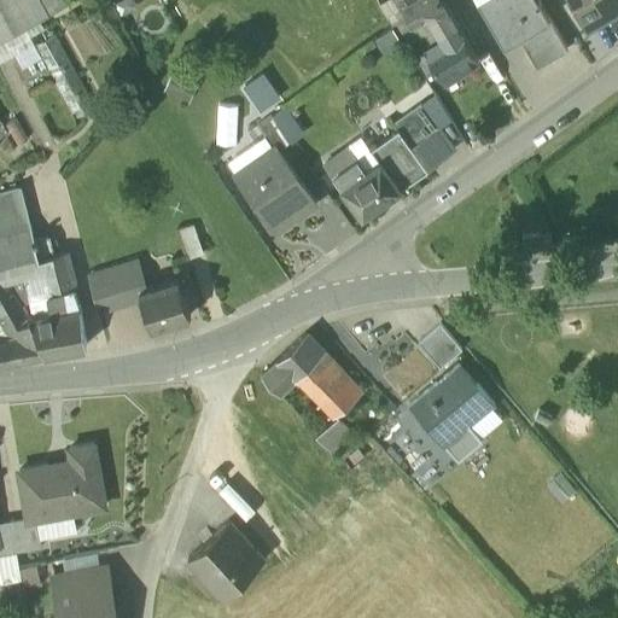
[(30,0),(0,0),(0,36),(40,17),(30,0)]
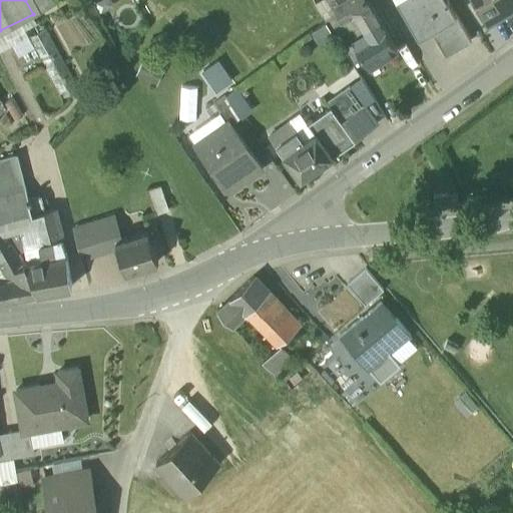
[(344,0),(341,2),(333,7),(342,22),(356,14),(370,5),(366,0),(344,0)]
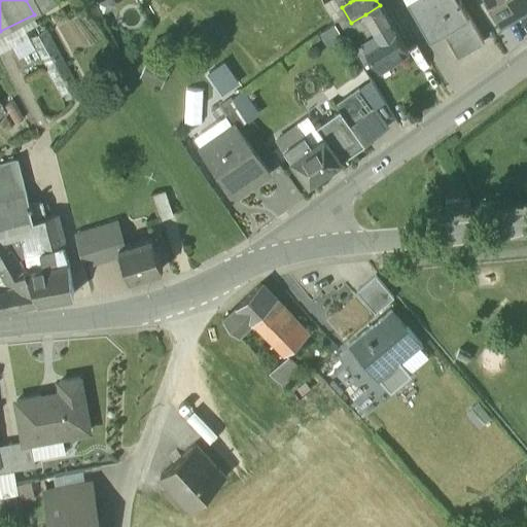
[(442,34),(421,0),(407,0),(406,1),(429,41),(442,34)]
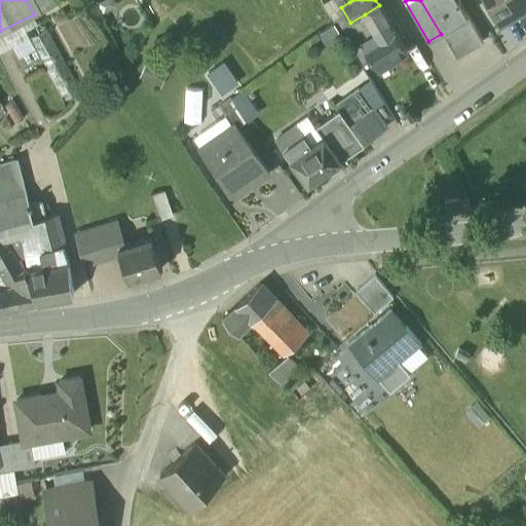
[(482,44),(455,0),(420,0),(441,34),(456,60),(482,44)]
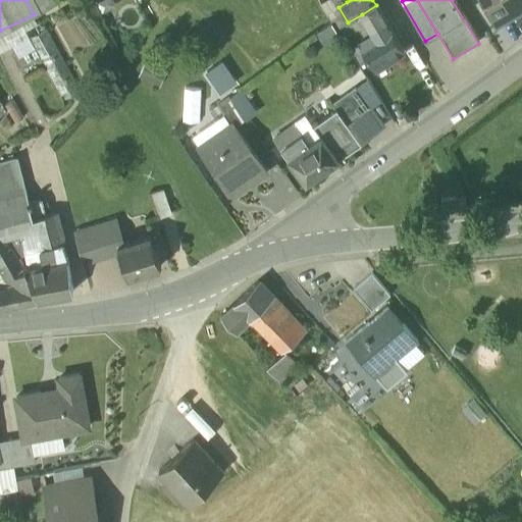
[(521,0),(483,0),(497,22),(521,8),(521,0)]
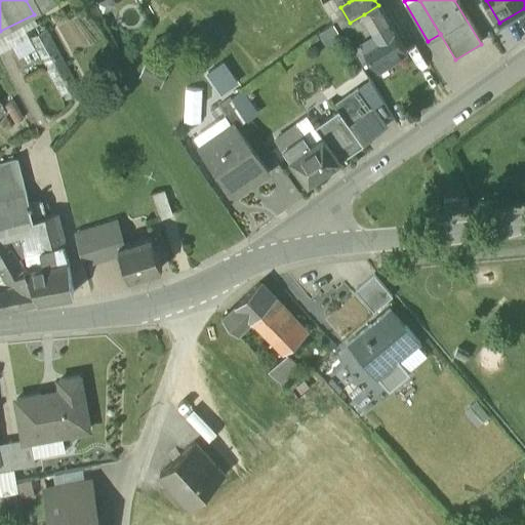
[(378,5),(364,14),(374,32),(389,24),(378,5)]
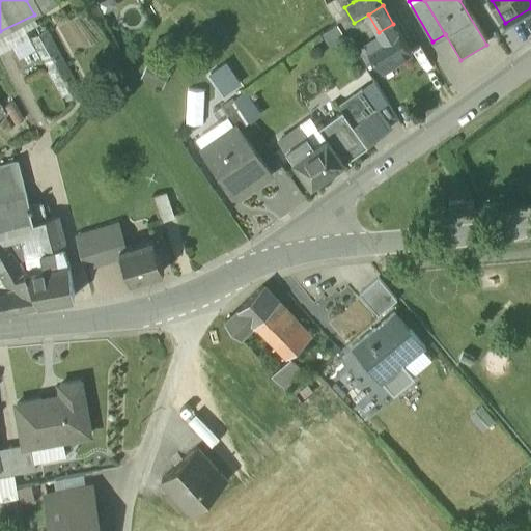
[(410,53),(393,24),(379,32),(359,44),(370,62),(375,59),(382,70),(410,53)]
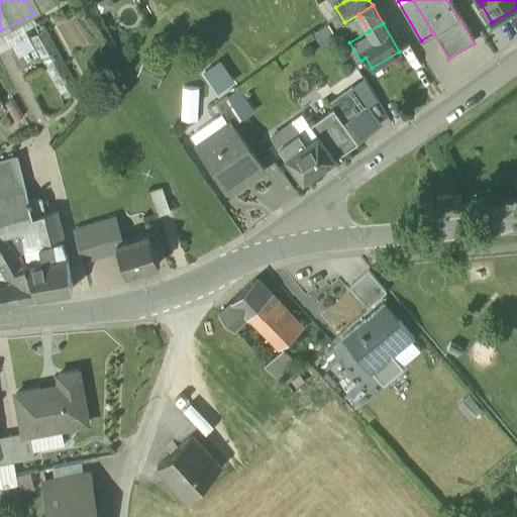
[(77,89),(46,31),(30,40),(61,98),(77,89)]
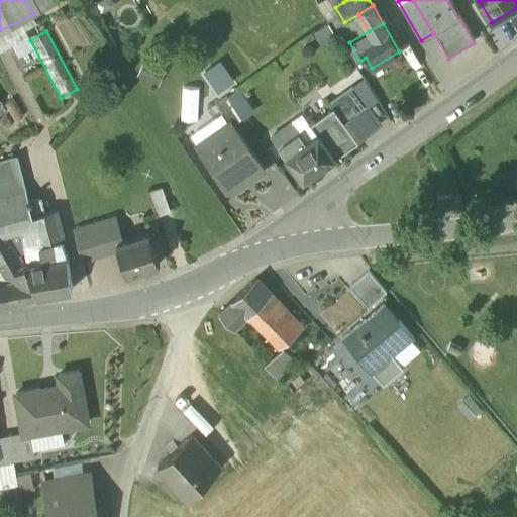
[(204,70),(218,91),(234,80),(220,60),(204,70)]
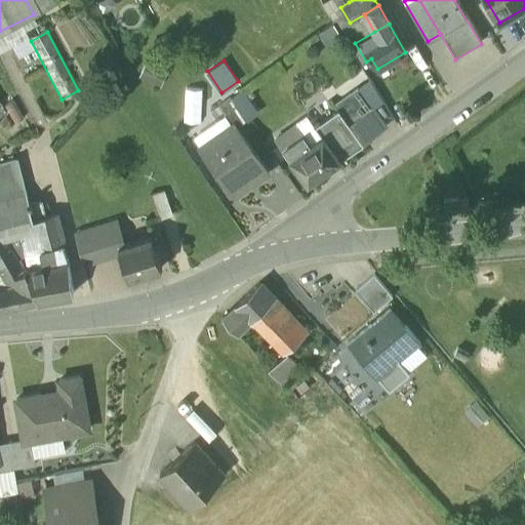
[(166,74),(148,64),(139,77),(157,88),(166,74)]
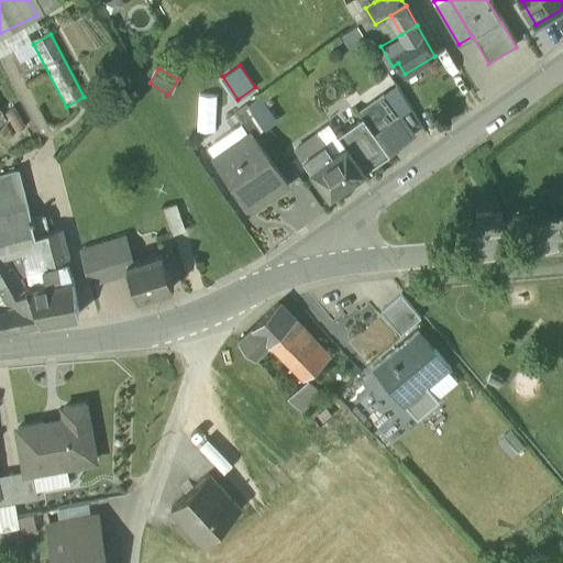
[(383,95),(359,112),(363,119),(374,134),(399,117),(383,95)]
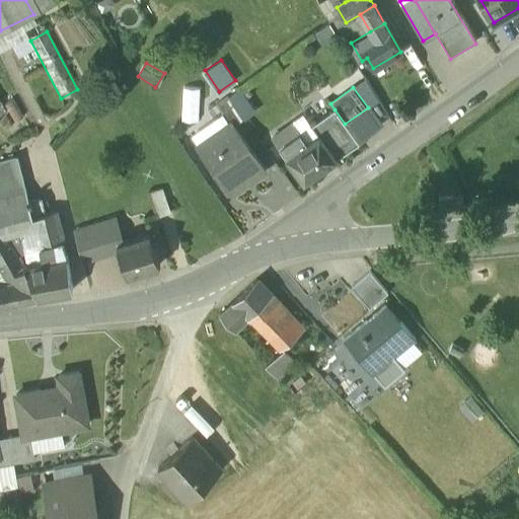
[(251,113),(236,90),(228,96),(243,119),(251,113)]
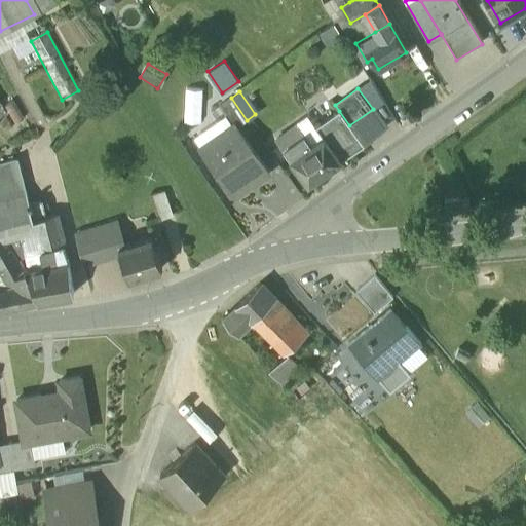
[(230,97),(218,105),(231,124),(232,126),(234,126),(235,127),(247,120),(231,98),(230,97)]
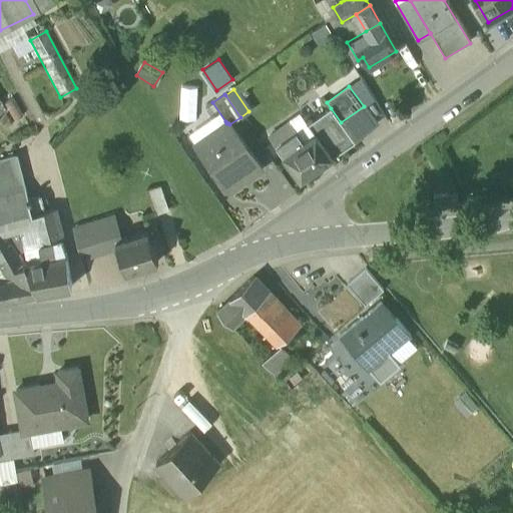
[(364,106),(341,122),(355,142),(378,125),(364,105),(364,106)]
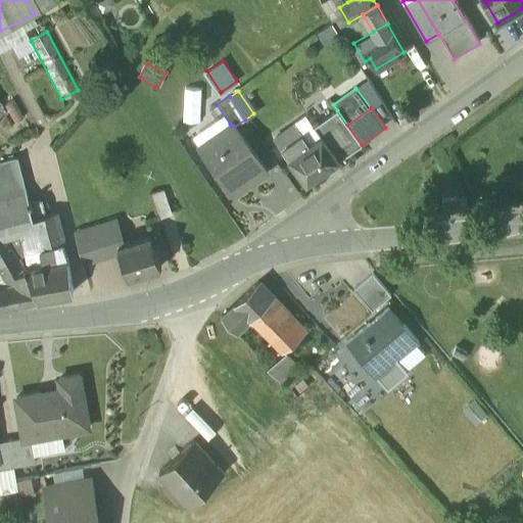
[(337,110),(313,127),(321,138),(322,137),(338,161),(362,145),(347,125),(337,110)]
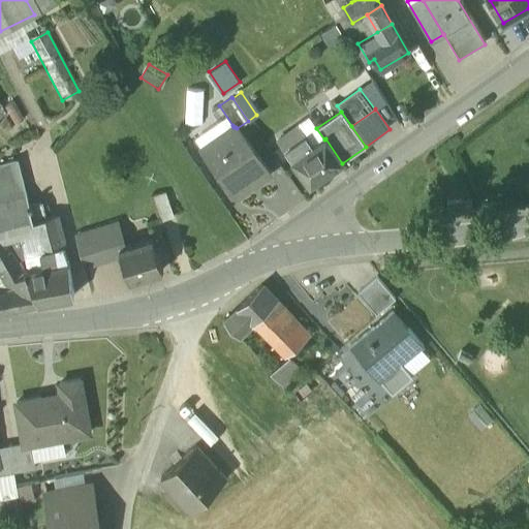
[(310,119),(299,127),(306,136),(313,148),(324,139),(316,128),(310,119)]
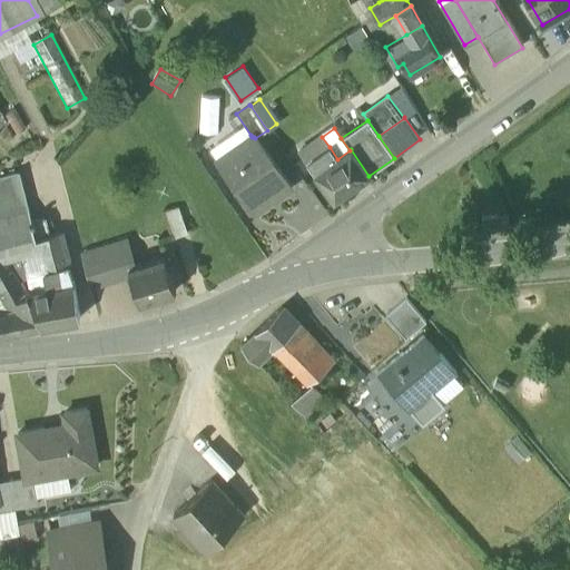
[(255,138),(254,137),(252,137),(251,135),(216,159),(253,213),(290,187),(255,138)]
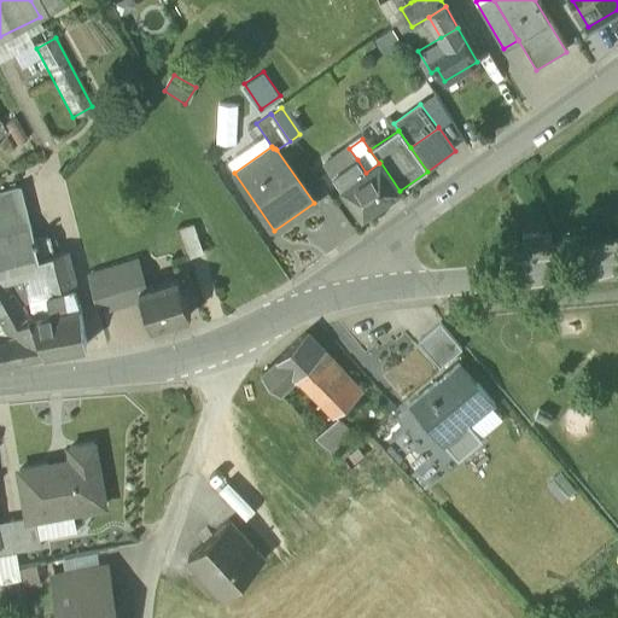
[(349,149),(324,165),(332,178),(332,176),(357,159),(349,149)]
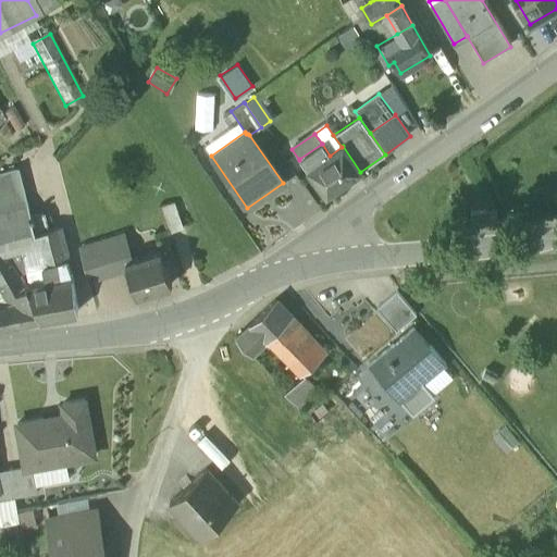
[(322,144),(299,159),(308,171),(330,156),(322,144)]
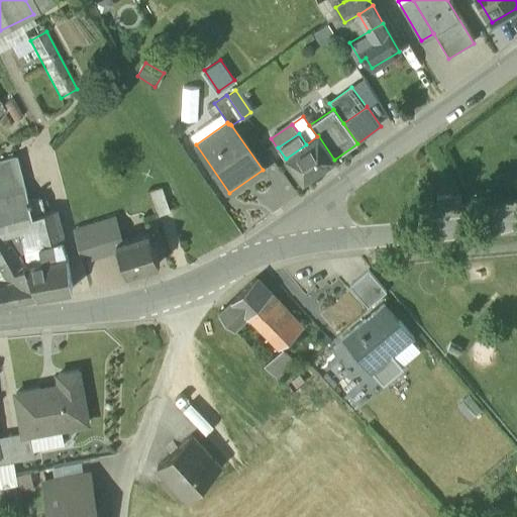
[(334,160),(318,135),(317,136),(306,144),(286,159),(303,182),(334,160)]
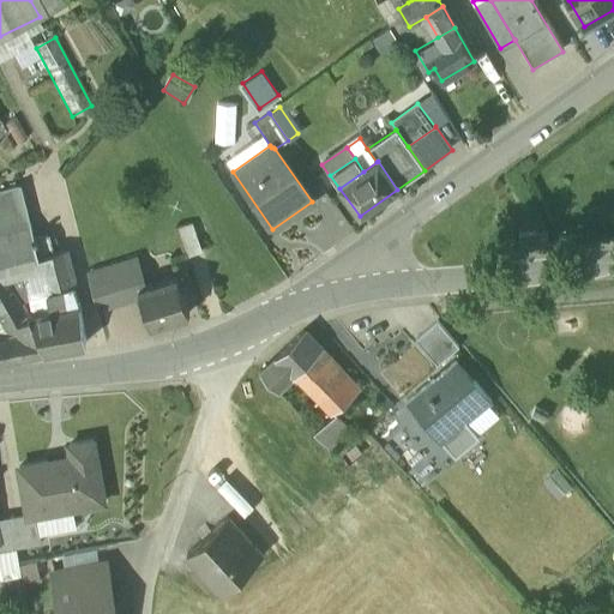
[(20,184),(0,188),(0,246),(34,238),(20,184)]
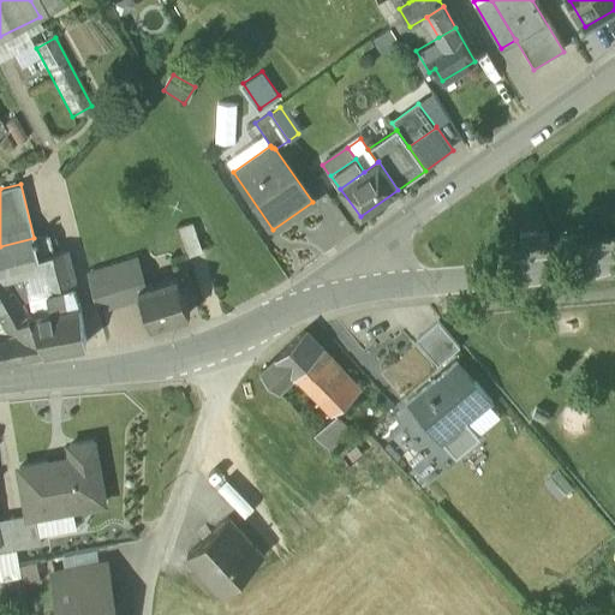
[(202,252),(192,225),(178,230),(187,257),(202,252)]
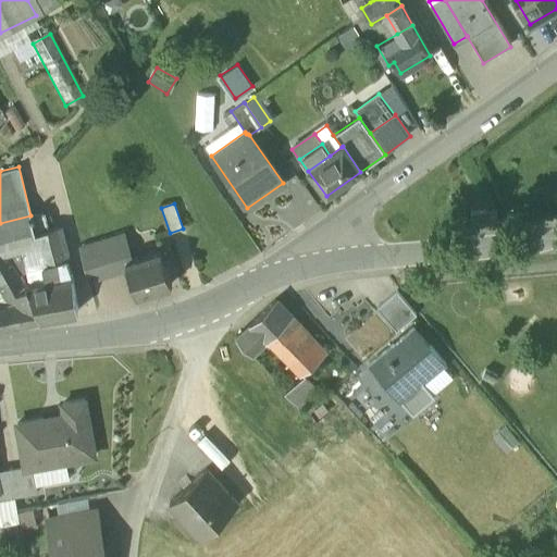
[(31,215),(35,233),(47,230),(42,212),(31,215)]
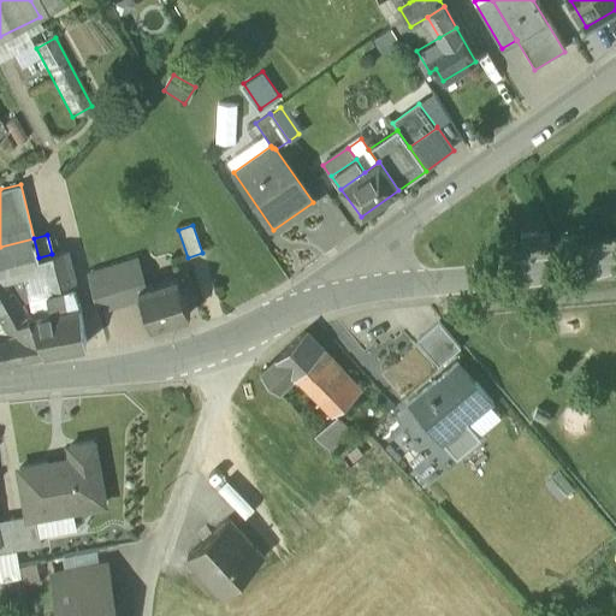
[(520,237),(521,248),(549,246),(548,235),(520,237)]
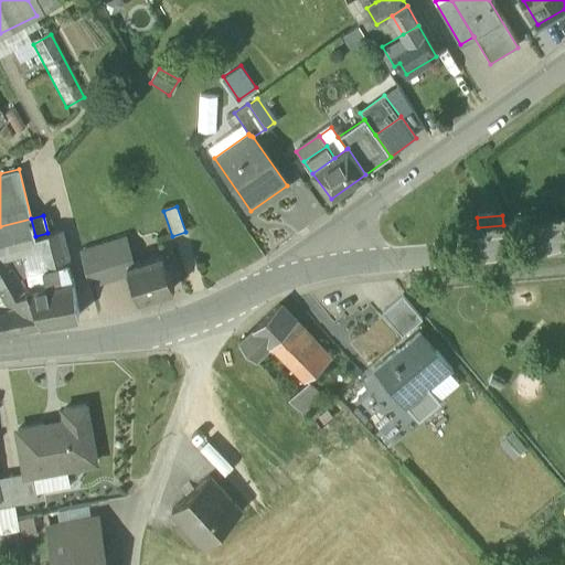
[(31,219),(0,226),(0,245),(25,290),(73,281),(68,264),(67,264),(59,230),(48,233),(35,236),(31,219)]
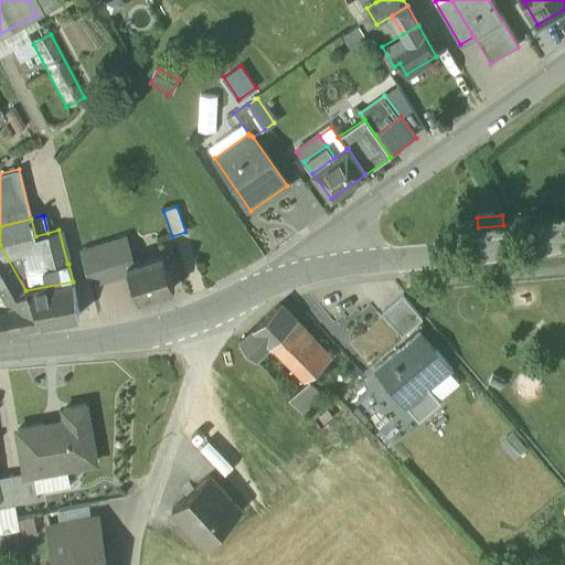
[(124,240),(110,244),(119,272),(127,268),(127,266),(131,265),(124,240)]
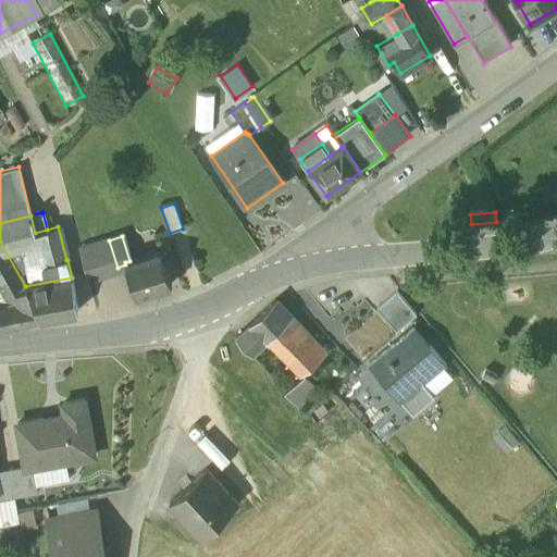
[(109,240),(79,249),(87,281),(119,271),(118,268),(109,240)]
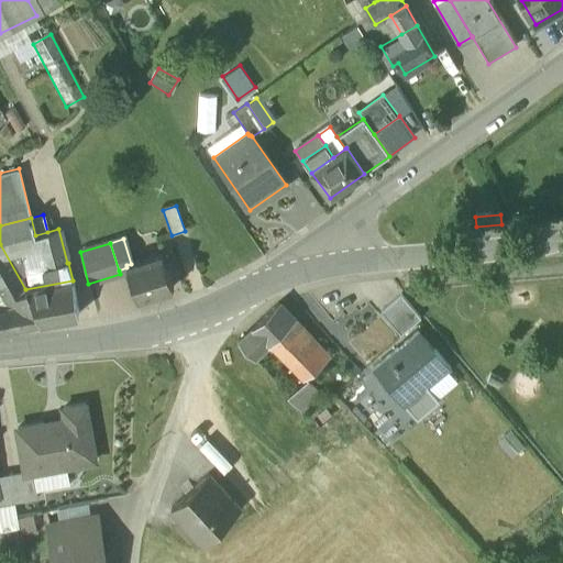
[(0,244),(0,289),(9,308),(0,309),(0,329),(41,322),(35,305),(25,289),(0,244)]
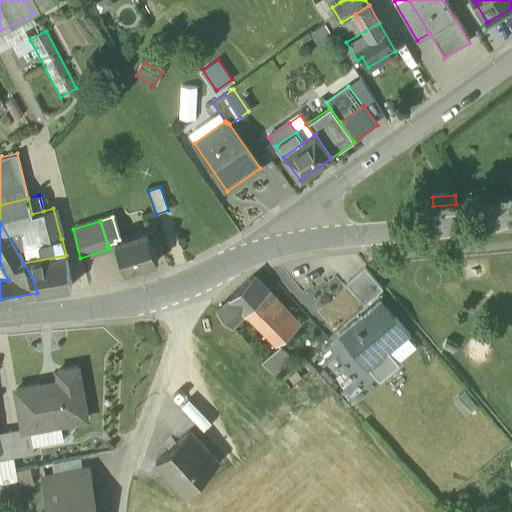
[(119,240),(115,241),(115,243),(125,273),(157,263),(153,250),(158,248),(155,238),(150,240),(147,231),(119,240)]
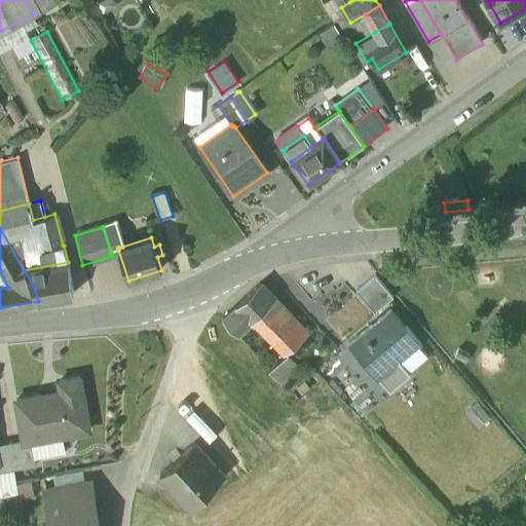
[(68,262),(24,270),(33,285),(38,301),(73,295),(68,262)]
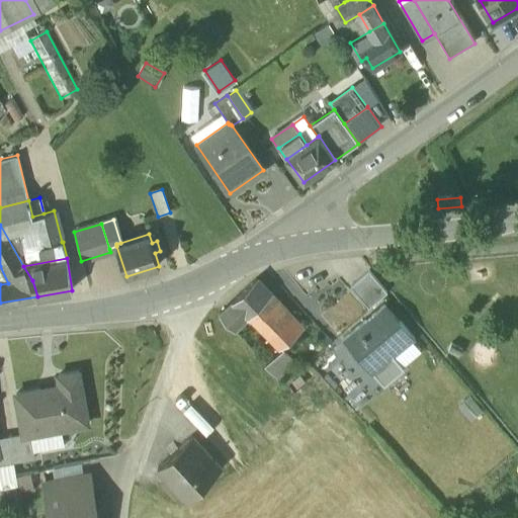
[(386,293),(368,272),(350,287),(368,309),(386,293)]
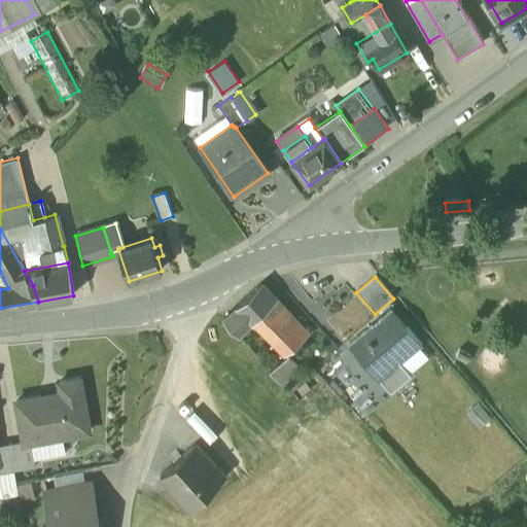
[(293,323),(259,285),(222,321),(237,338),(249,325),(253,321),(274,342),(293,323)]
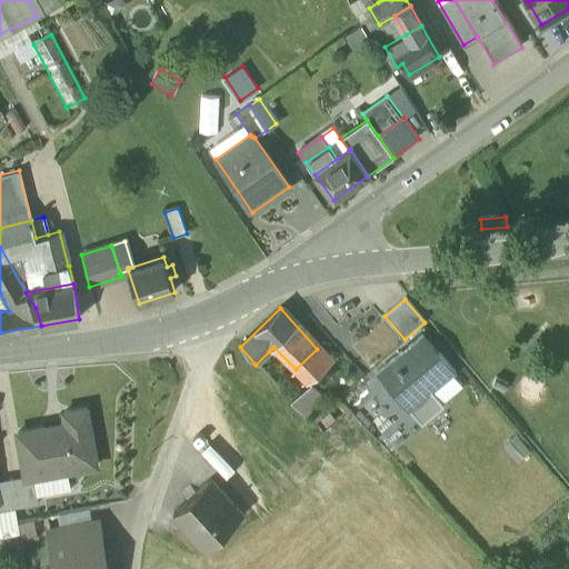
[(438,356),(421,336),(378,372),(406,406),(427,389),(430,391),(453,372),(439,355),(438,356)]
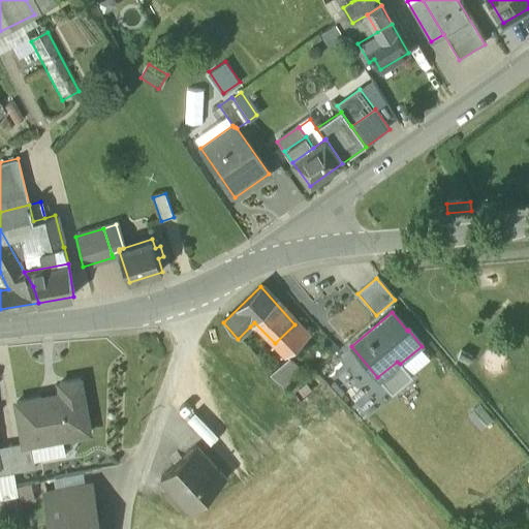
[(294,324),(275,343),(285,354),(307,337),(294,324)]
